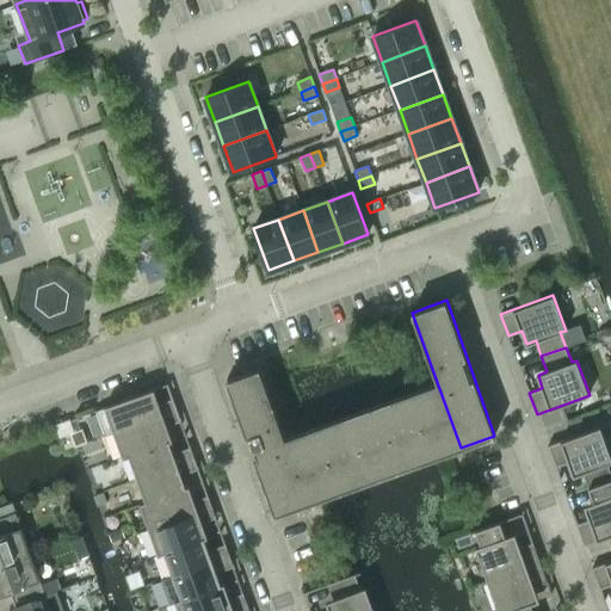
[(260,368),(227,380),(275,514),(309,503),(461,448),(437,382),(285,437),(260,368)]
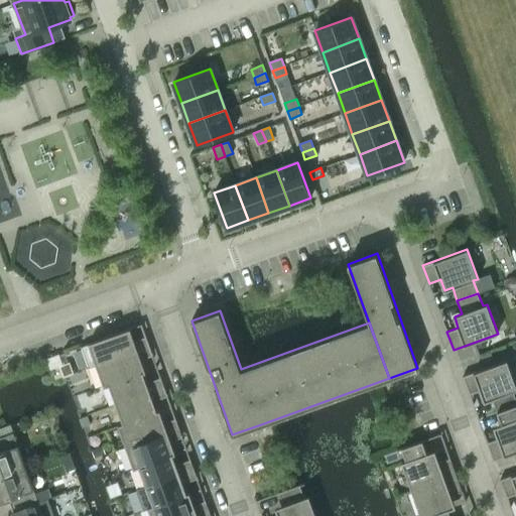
[(82,347),(89,368),(97,365),(150,345),(146,336),(132,341),(128,330),(89,344),(90,345),(82,347)]
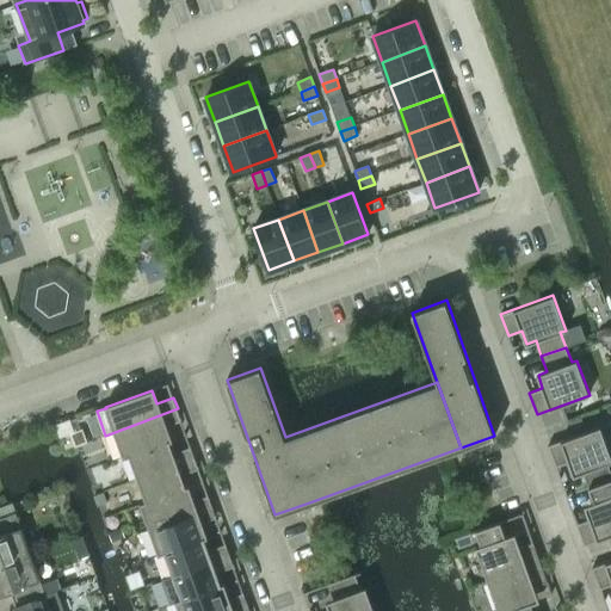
[(115,432),(105,436),(106,437),(115,433),(123,456),(170,439),(165,426),(181,420),(178,408),(115,432)]
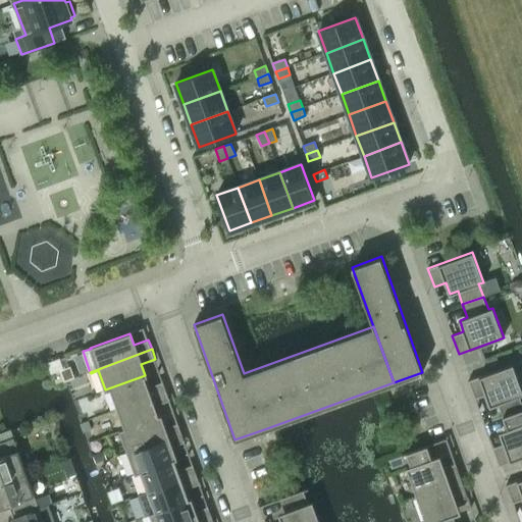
[(468,380),(475,399),(486,395),(490,406),(498,403),(503,416),(521,409),(521,403),(519,395),(521,393),(521,389),(513,364),(468,380)]
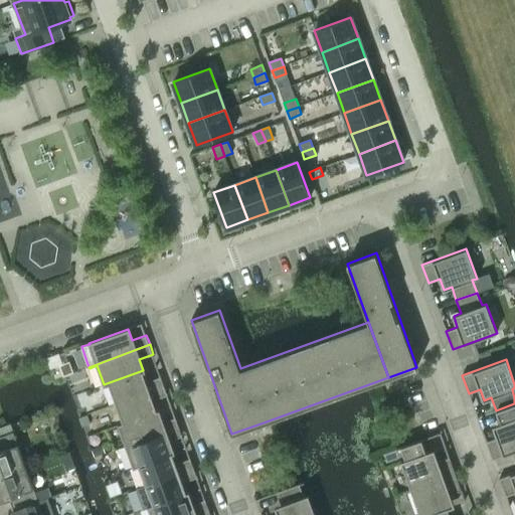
[(110,385),(116,402),(164,385),(161,376),(147,381),(143,370),(104,384),(105,387),(110,385)]
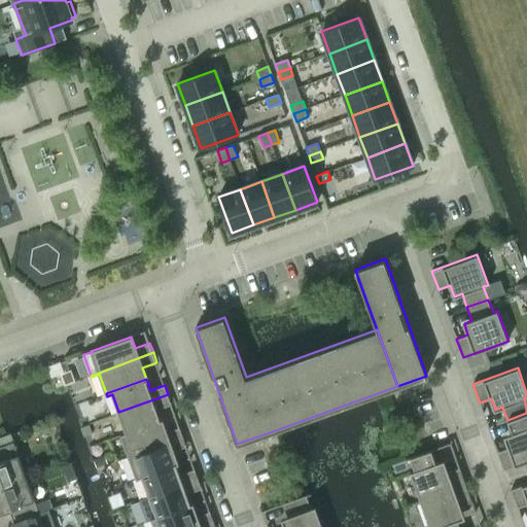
[(118,412),(127,433),(162,421),(157,410),(172,405),(168,394),(118,412)]
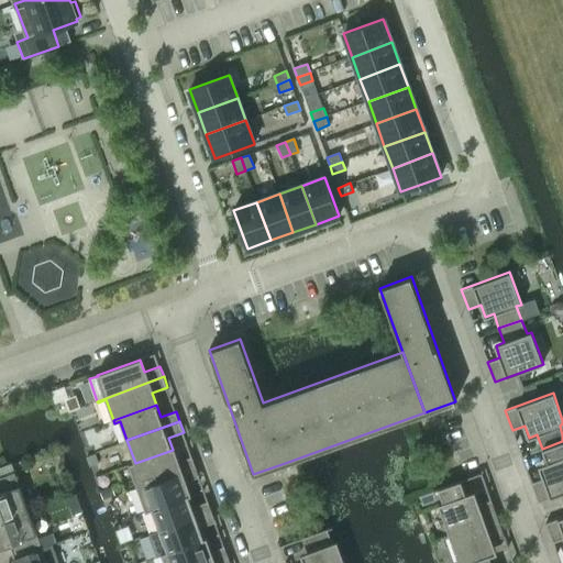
[(543,478),(531,483),(538,503),(562,493),(562,441),(542,449),(548,463),(539,466),(543,478)]
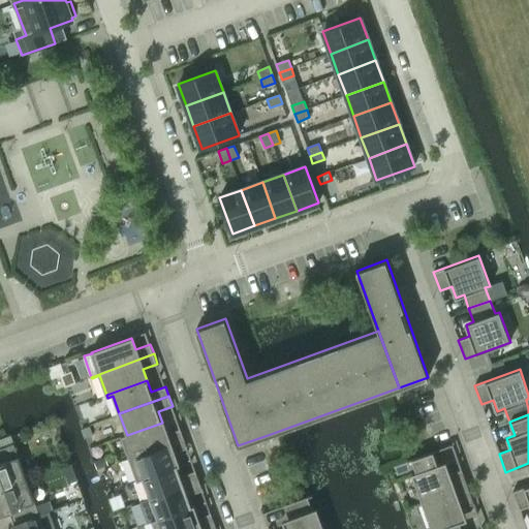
[(122,437),(129,458),(169,443),(184,438),(181,429),(166,434),(162,423),(127,435),(122,437)]
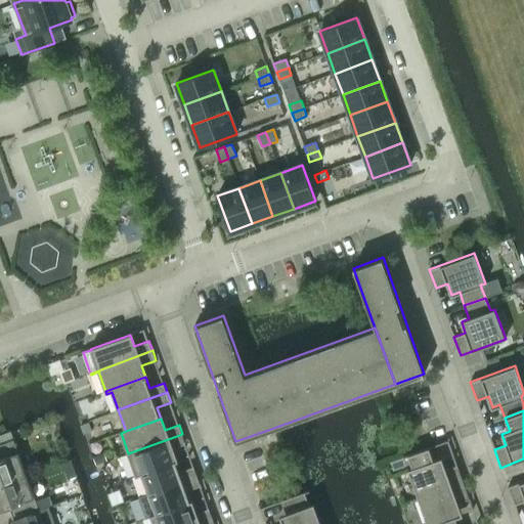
[(0,484),(27,475),(13,439),(11,432),(10,431),(6,432),(0,434),(0,484)]
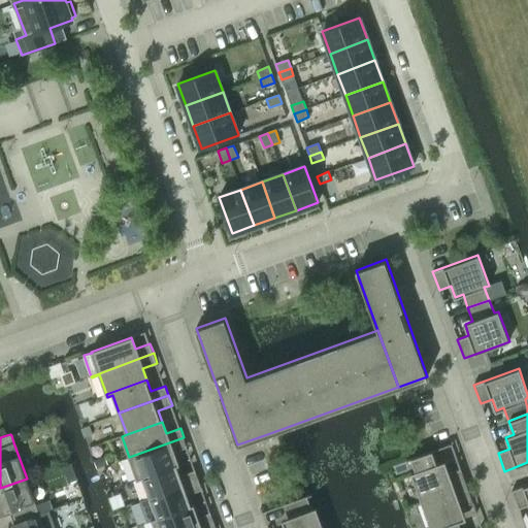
[(141,475),(142,476),(177,464),(173,453),(187,448),(184,437),(169,442),(129,457),(136,476),(141,475)]
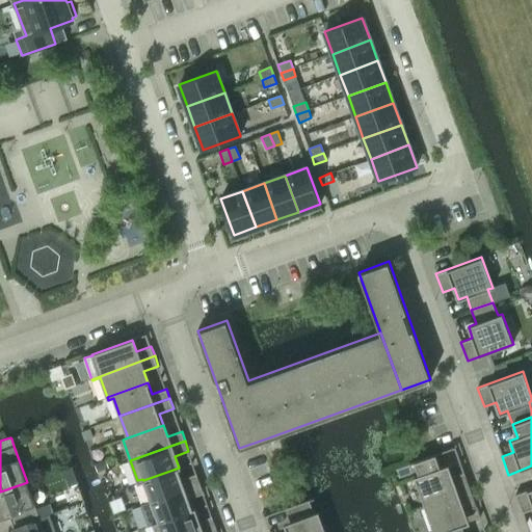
[(415,477),(425,505),(471,489),(464,472),(453,476),(449,464),(441,468),(435,453),(414,461),(419,475),(415,477)]
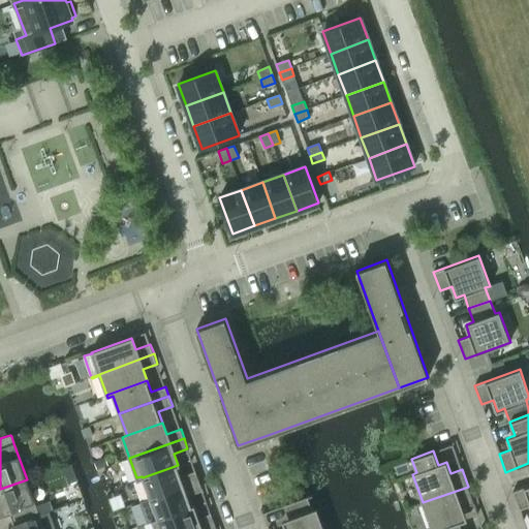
[(143,477),(150,498),(185,486),(199,480),(195,470),(181,475),(178,465),(143,477)]
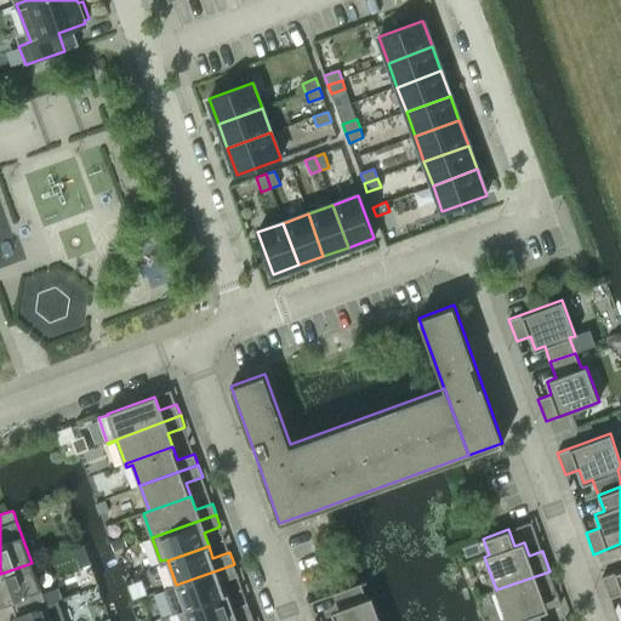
[(32,563),(0,574),(0,603),(11,600),(16,614),(46,603),(32,563)]
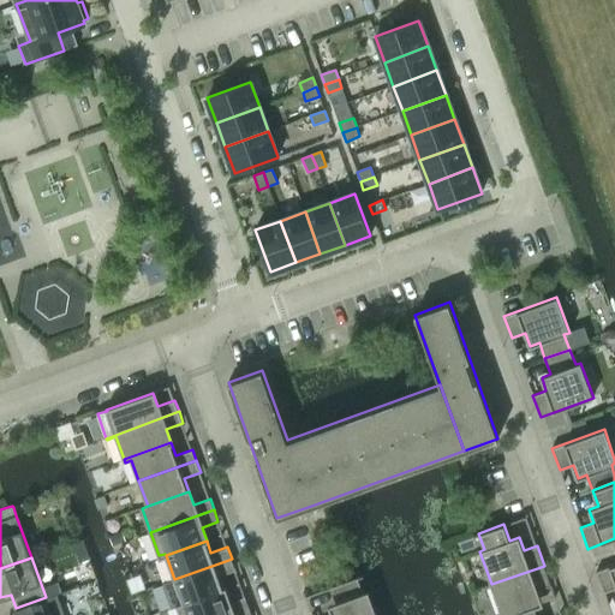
[(175,601),(178,607),(224,590),(219,575),(236,569),(232,559),(215,565),(174,579),(181,599),(175,601)]
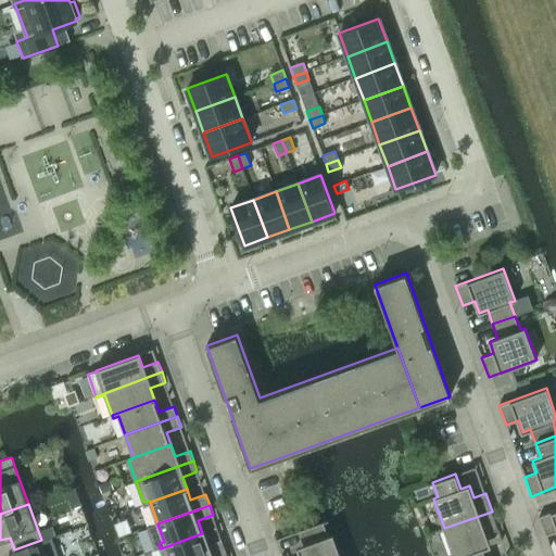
[(555,509),(539,516),(545,535),(555,531),(555,509)]
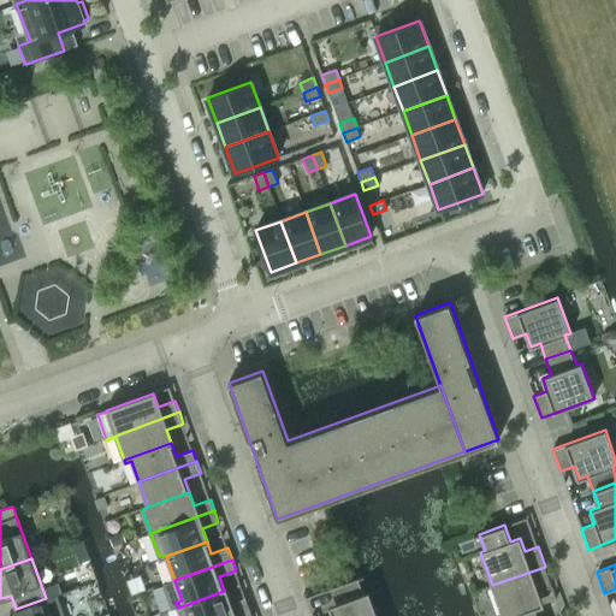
[(503,615),(537,615),(534,608),(544,604),(539,591),(552,586),(545,567),(492,585),(503,615)]
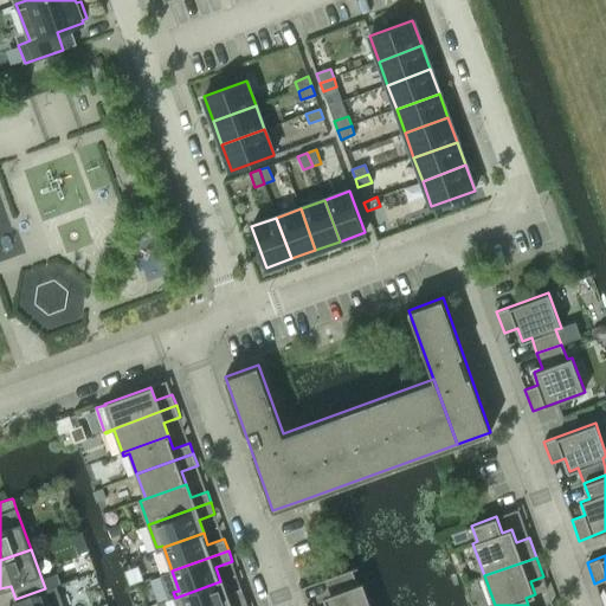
[(53,577),(57,585),(62,582),(63,584),(78,578),(75,568),(53,577)]
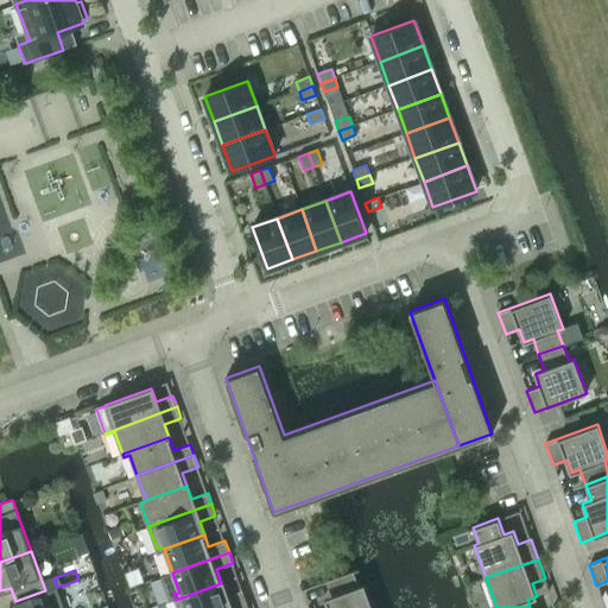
[(329,607),(372,607),(363,584),(360,586),(354,570),(329,580),(335,595),(325,599),(329,607)]
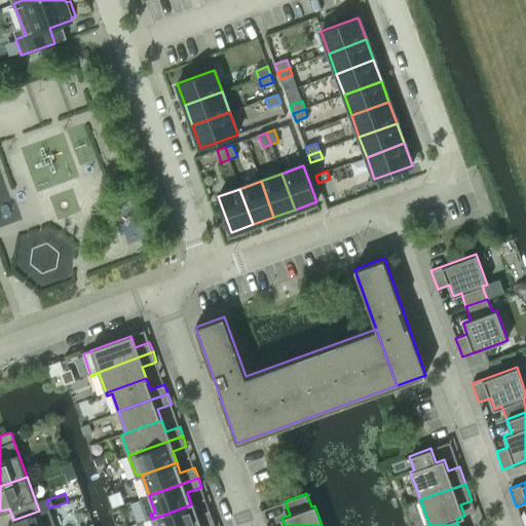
[(152,519),(154,525),(195,525),(214,520),(210,510),(195,515),(191,504),(152,519)]
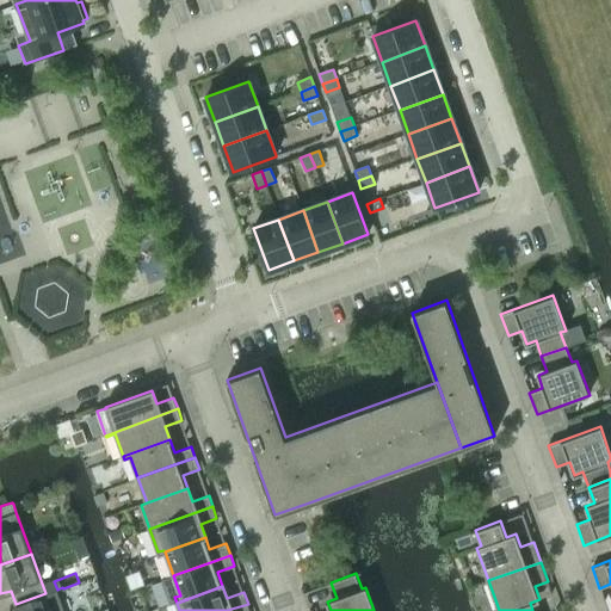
[(17,610),(63,610),(56,590),(45,593),(16,604),(17,610)]
